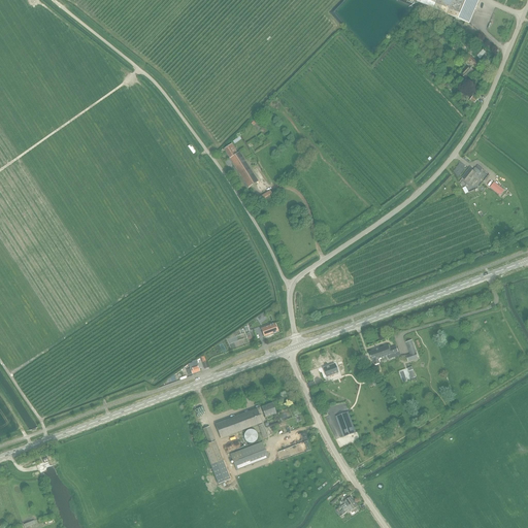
[(411,0),(433,9),(469,24),(471,19),(479,0),(411,0)]
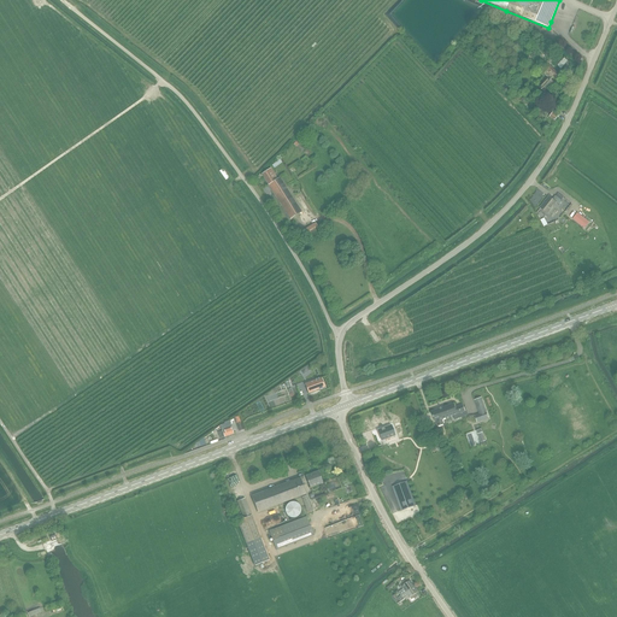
[(541,45),(539,47),(547,57),(550,54),(541,45)]
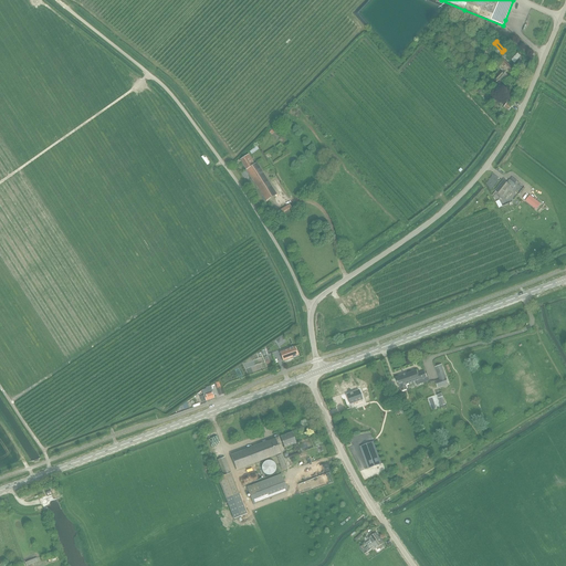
[(515,61),(521,54),(517,51),(512,59),(515,61)]
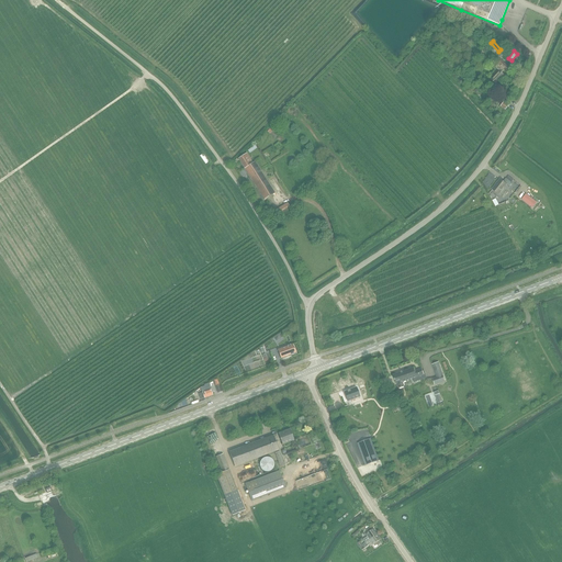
[(502,72),(504,69),(506,71),(509,68),(502,60),(495,67),(499,71),(491,79),(495,83),(504,75),(502,72)]
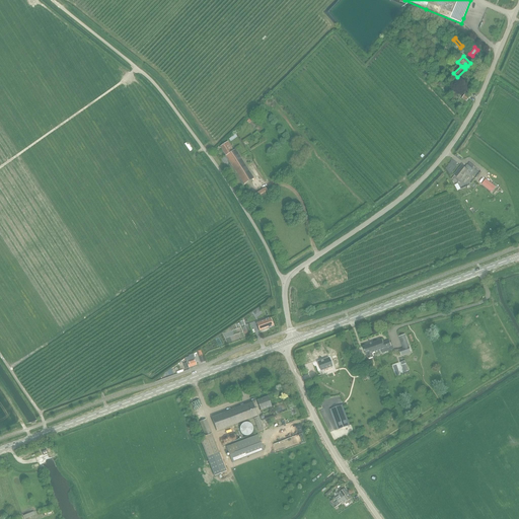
[(243,184),(252,178),(234,149),(233,150),(227,142),(220,146),(226,155),(225,155),(243,184)]
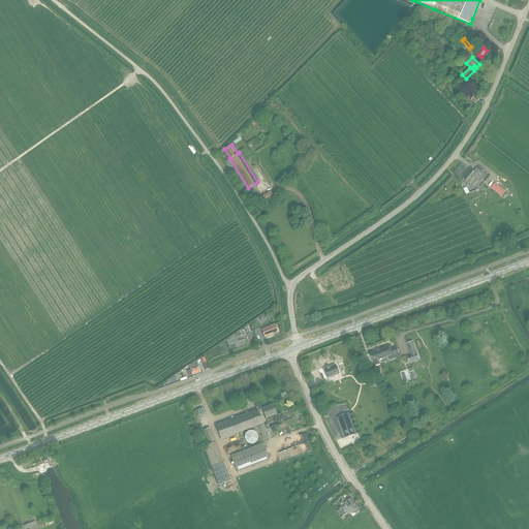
[(460,178),(465,170),(460,166),(455,174),(460,178)]
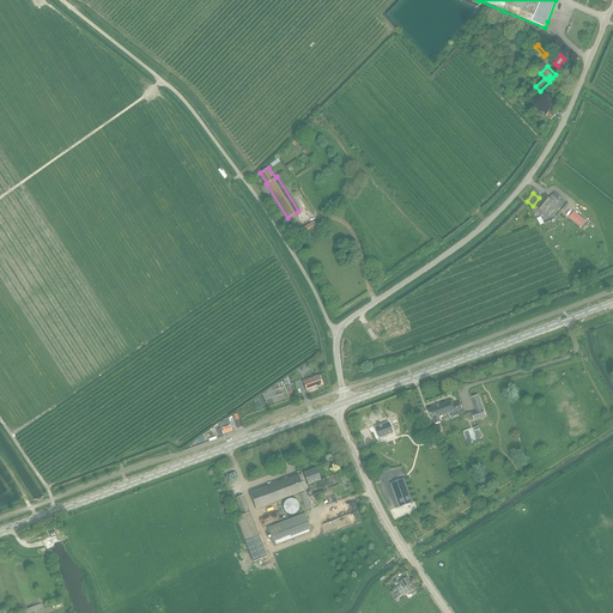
[(536,206),(544,212),(552,201),(556,204),(558,200),(552,194),(548,199),(545,195),(536,206)]
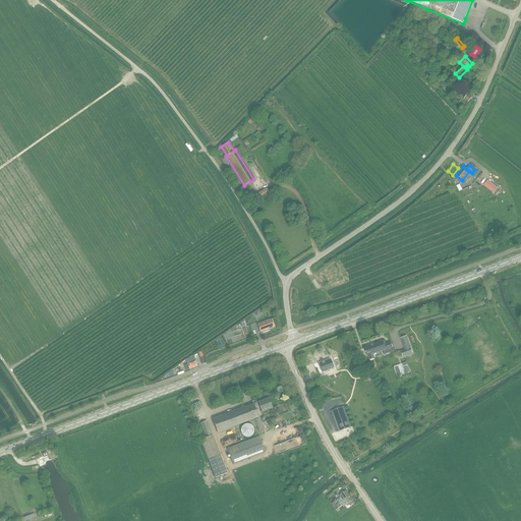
[(487,180),(483,184),(494,192),(497,187),(487,180)]
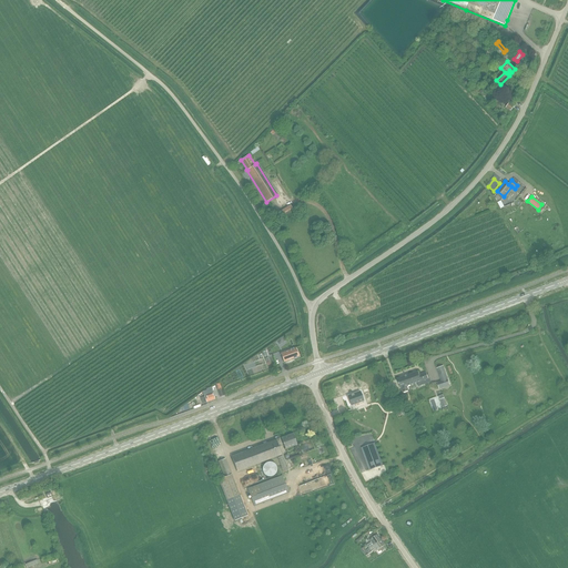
[(348,297),(354,308),(372,298),(366,288),(348,297)]
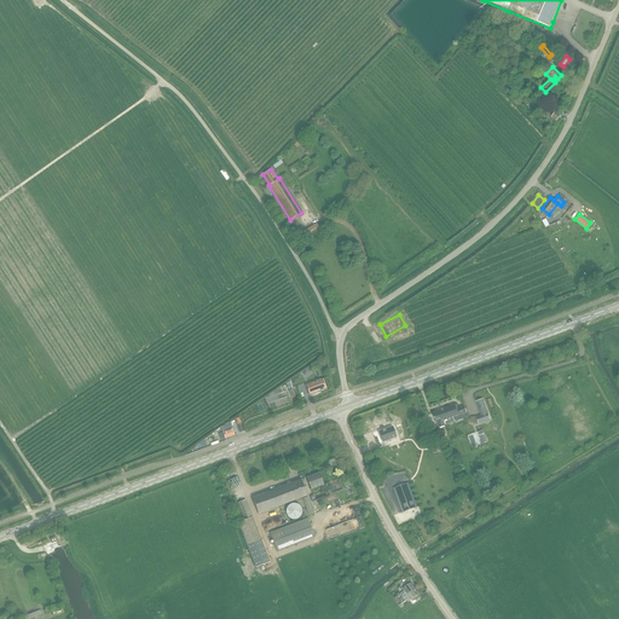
[(365,330),(353,339),(357,343),(369,335),(365,330)]
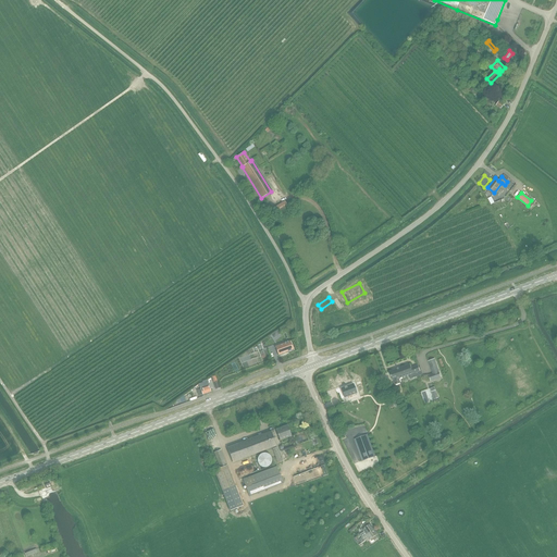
[(279,355),(293,349),(289,341),(275,346),(279,355)]
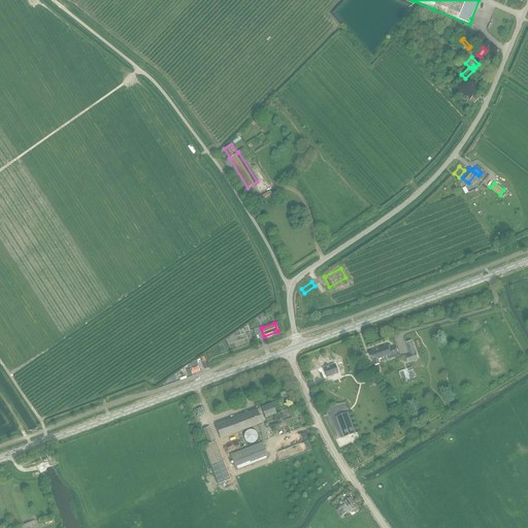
[(419,357),(413,340),(407,341),(411,354),(407,355),(409,360),(419,357)]
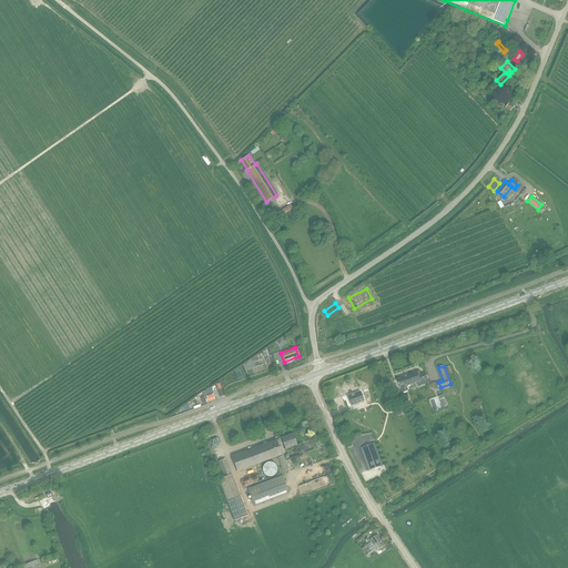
[(417,372),(396,379),(401,388),(402,388),(403,393),(408,391),(407,386),(417,383),(418,385),(426,383),(425,382),(430,379),(428,375),(427,372),(426,373),(418,375),(417,372)]
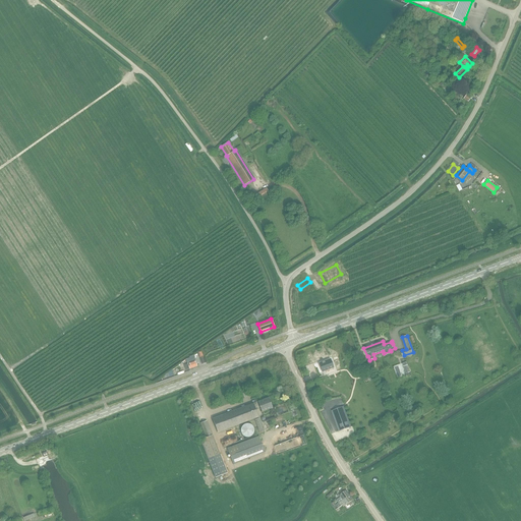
[(186,369),(189,368),(189,369),(197,366),(193,355),(189,357),(190,357),(186,359),(187,364),(184,365),(186,369)]
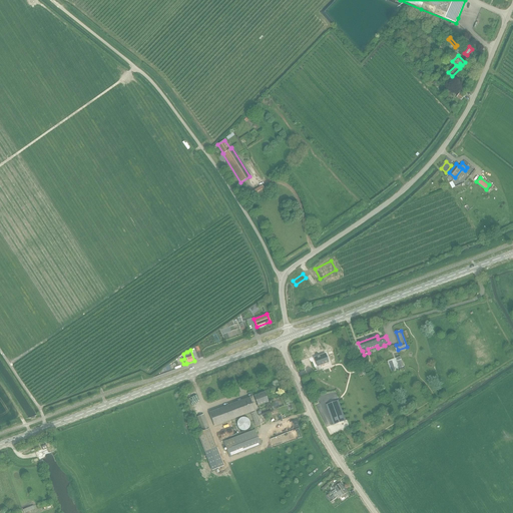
[(325,354),(314,358),(317,366),(328,362),(325,354)]
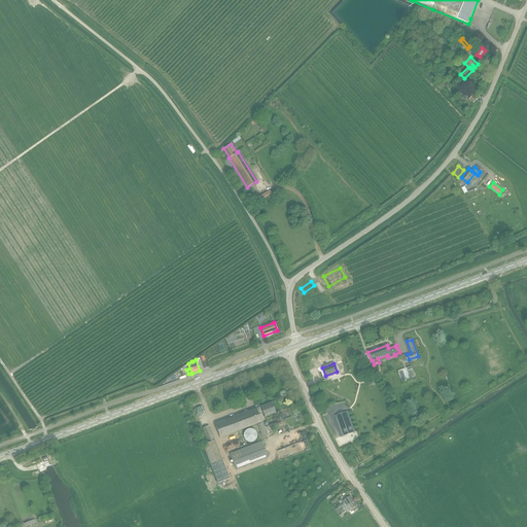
[(265,417),(276,413),(272,402),(260,407),(265,417)]
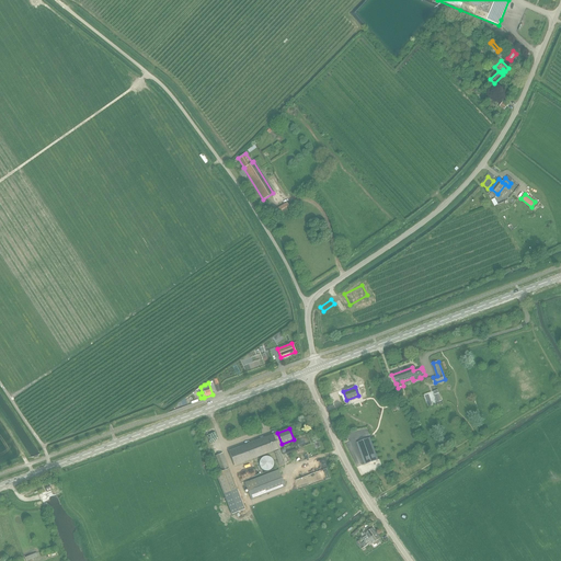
[(273,434),(272,435),(229,451),(235,466),(278,449),(273,434)]
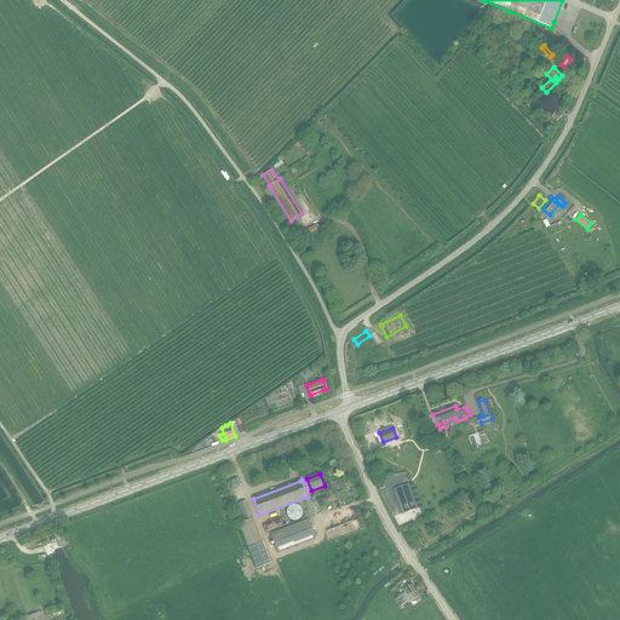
[(403,514),(418,507),(408,484),(395,489),(403,514)]
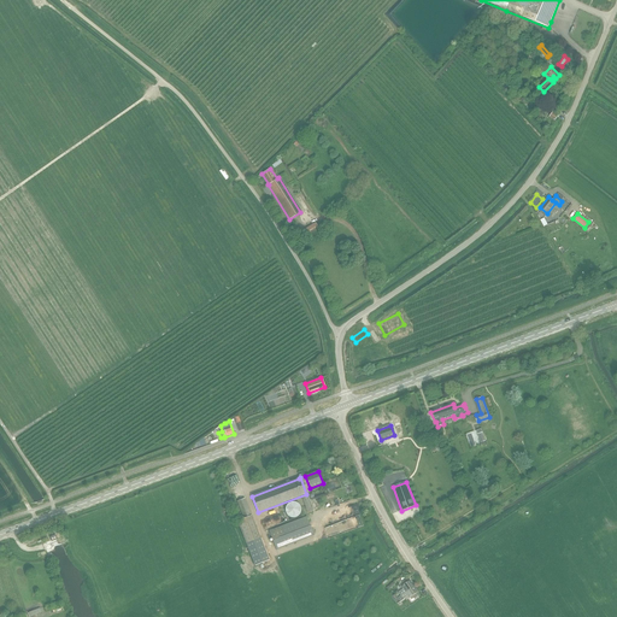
[(309,513),(312,511),(306,495),(303,497),(309,513)]
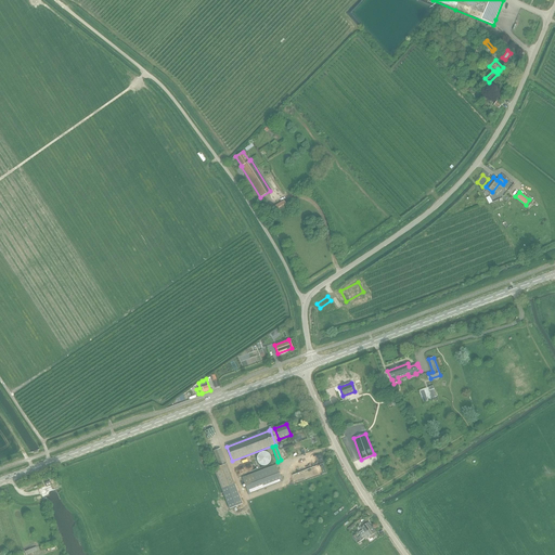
[(219,465),(226,463),(220,449),(214,451),(219,465)]
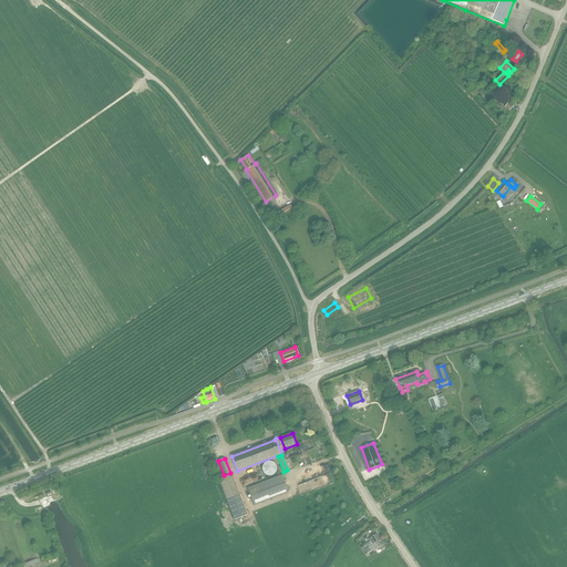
[(276,471),(277,468),(276,466),(276,465),(275,464),(274,463),(272,463),(271,462),(270,462),(268,462),(267,462),(265,464),(264,464),(264,466),(263,467),(263,468),(263,470),(263,471),(265,473),(266,474),(267,475),(268,475),(269,475),(270,475),(271,475),(274,474),(275,474),(275,473),(276,472),(276,471)]
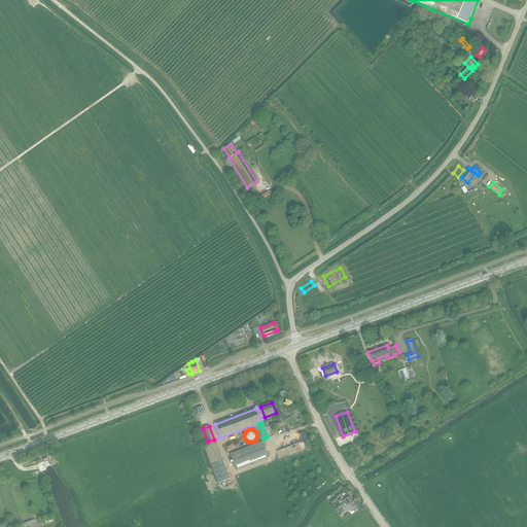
[(293,434),(292,433),(277,438),(280,447),(307,437),(305,430),(293,434)]
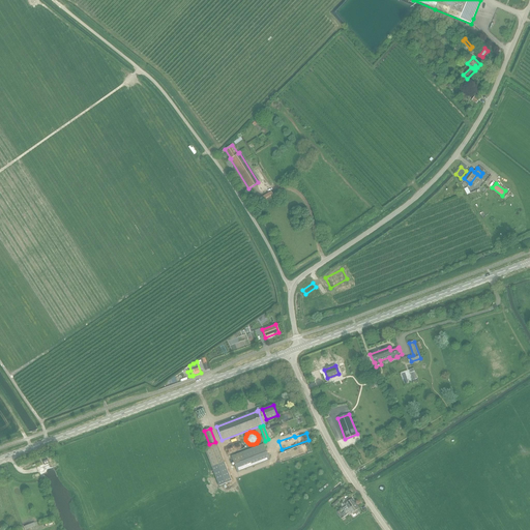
[(215,442),(204,447),(211,467),(224,462),(215,442)]
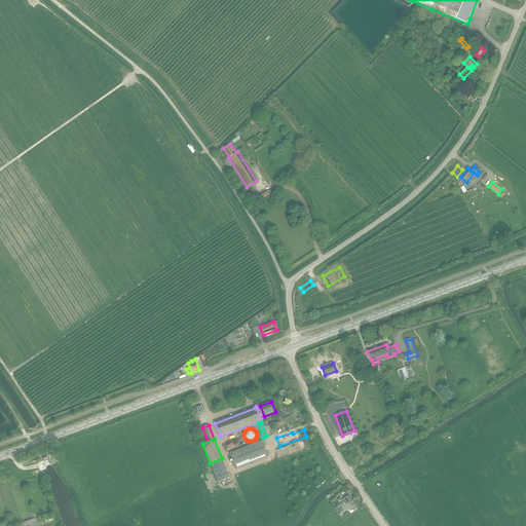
[(235,468),(267,456),(261,441),(229,452),(235,468)]
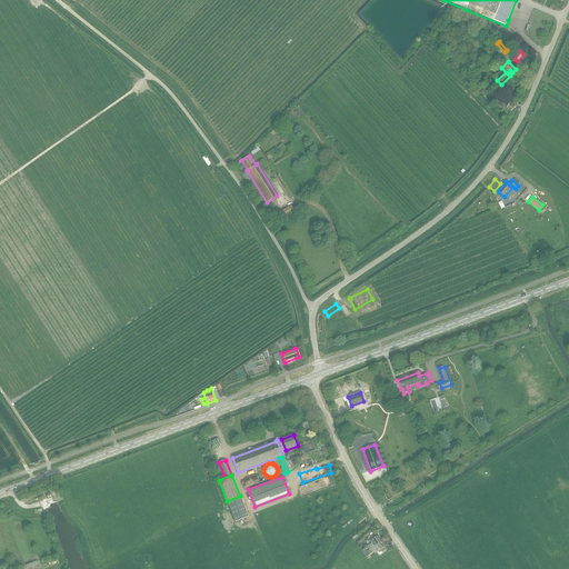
[(310,489),(306,490),(303,483),(299,486),(301,493),(310,490),(310,489)]
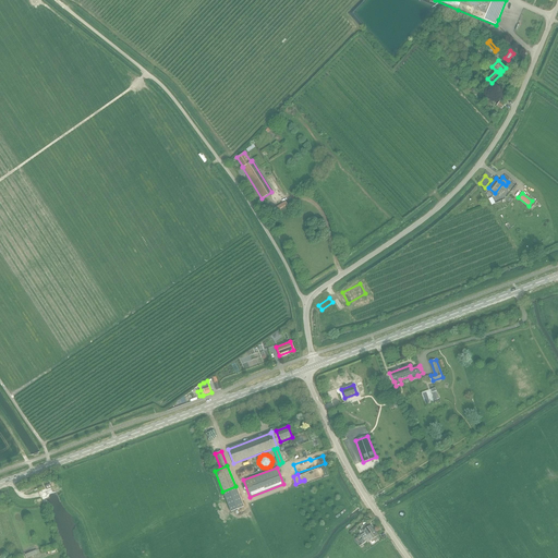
[(243,507),(235,486),(222,492),(230,512),(243,507)]
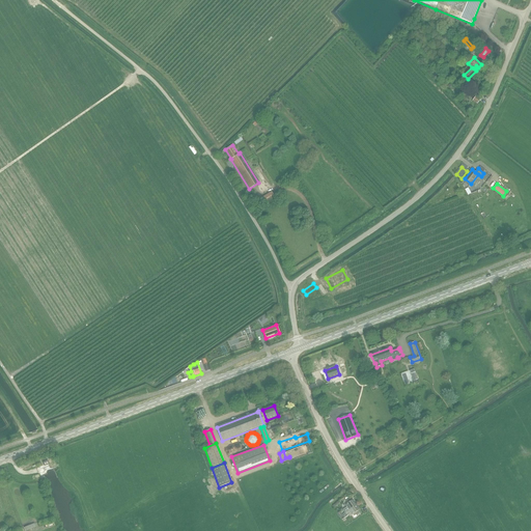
[(345,512),(356,504),(353,500),(345,505),(347,507),(343,509),(345,512)]
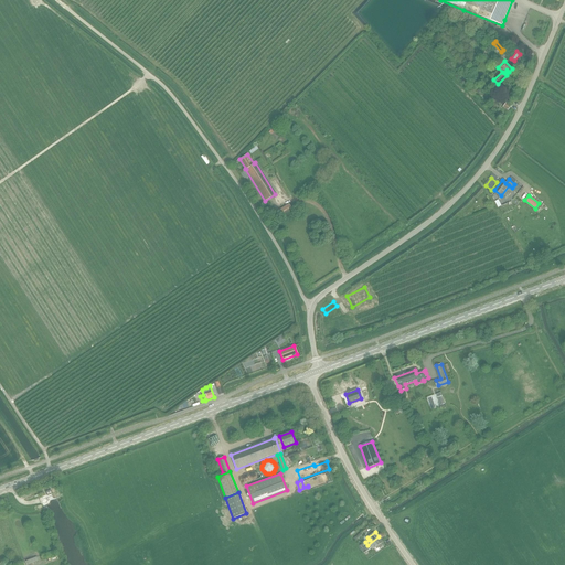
[(377,551),(380,548),(383,546),(381,543),(383,542),(380,537),(379,536),(368,545),(370,548),(374,545),(375,547),(375,548),(376,551),(377,551)]
